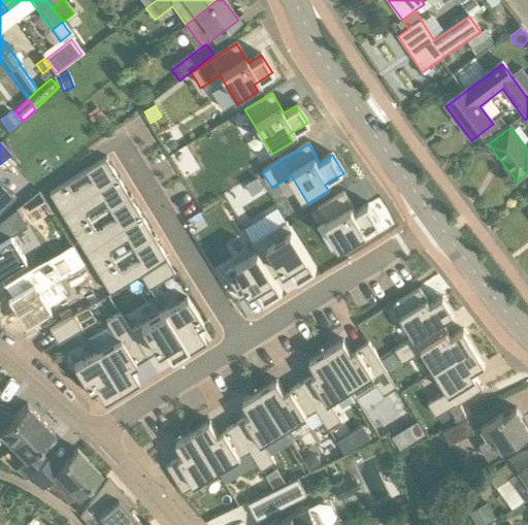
[(66,185),(50,195),(61,215),(97,192),(118,181),(105,161),(86,172),(86,174),(92,184),(75,194),(71,193),(66,186),(66,185)]
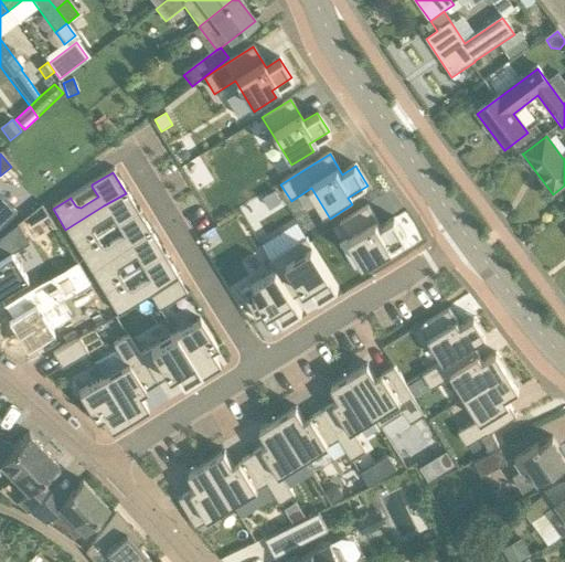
[(275,192),(263,200),(270,211),(281,203),(275,192)]
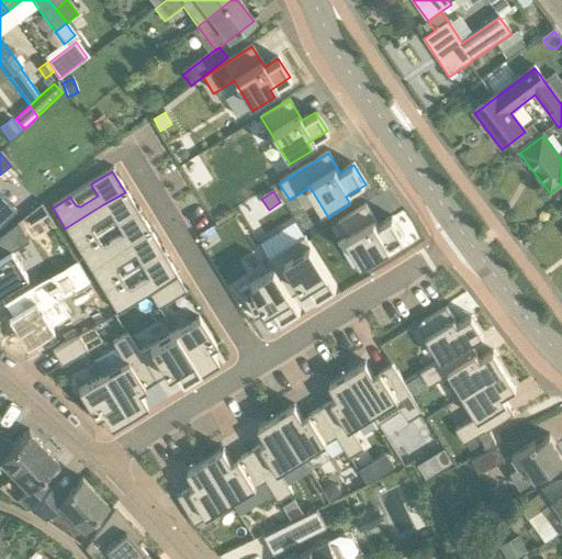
[(103,204),(65,228),(78,249),(96,238),(91,231),(92,226),(110,215),(116,225),(137,213),(125,192),(103,204)]
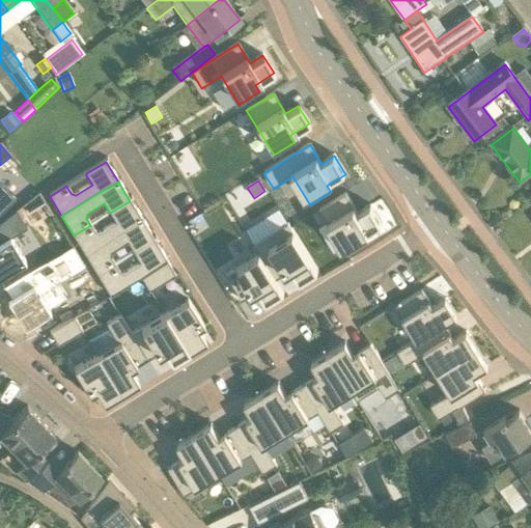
[(0,214),(16,199),(0,184),(0,214)]
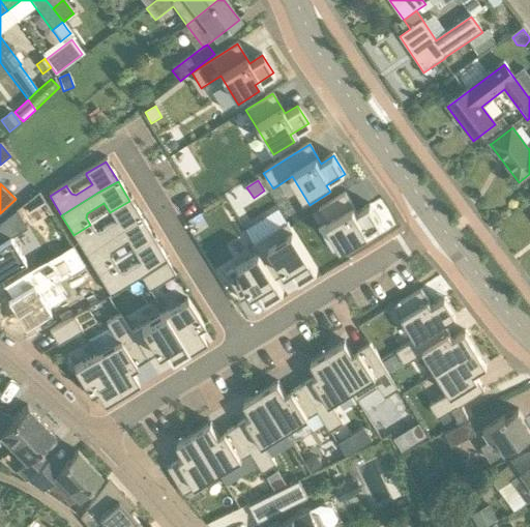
[(346,195),(319,211),(347,255),(367,242),(363,235),(382,224),(371,206),(358,214),(346,195)]
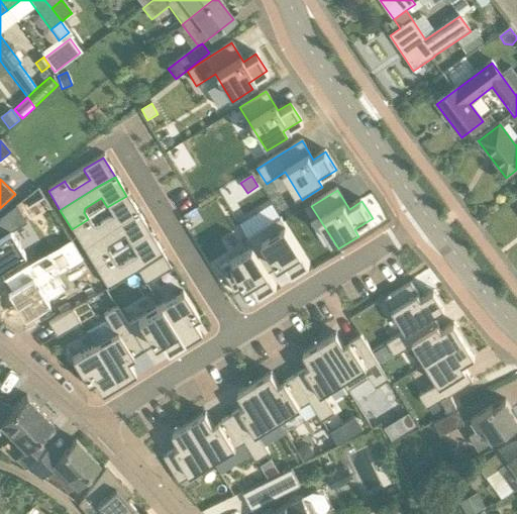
[(88,219),(72,229),(84,248),(119,226),(138,215),(126,196),(107,207),(113,218),(97,228),(93,227),(88,219)]
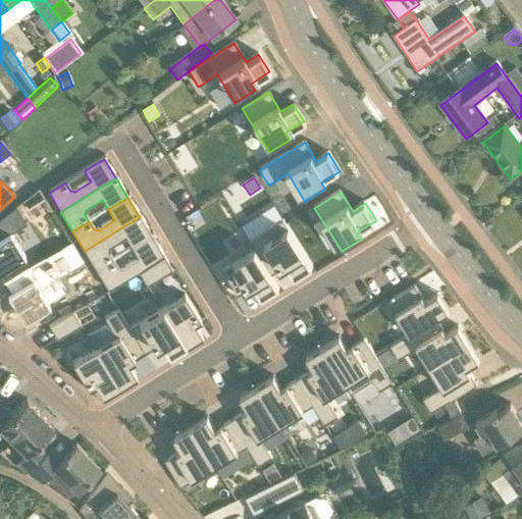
[(0,272),(24,258),(10,235),(27,225),(15,208),(0,219),(0,272)]
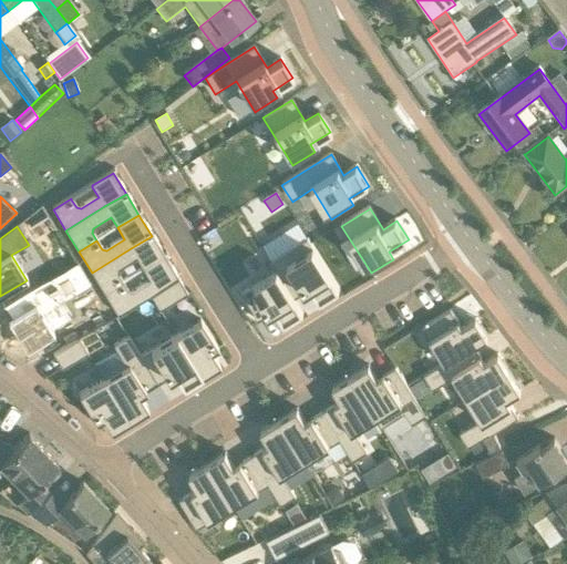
[(214,234),(199,243),(207,255),(222,245),(214,234)]
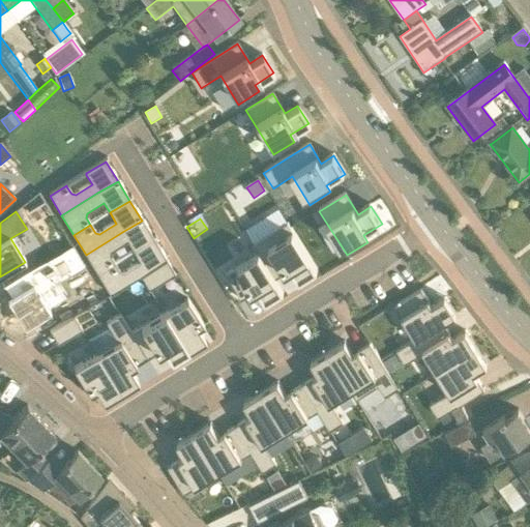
[(122,232),(86,255),(97,274),(115,264),(110,257),(111,253),(128,242),(135,252),(154,240),(142,221),(122,232)]
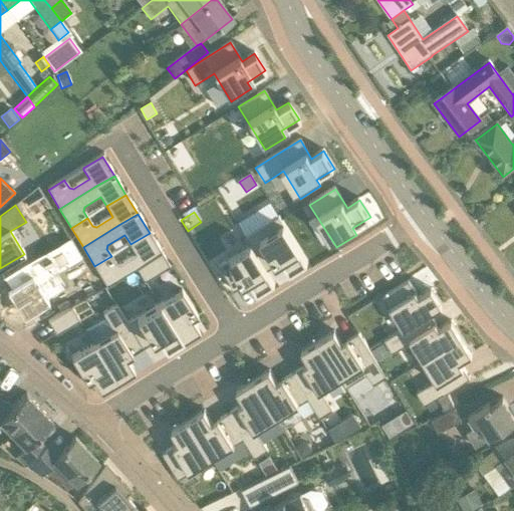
[(279,218),(245,238),(250,247),(251,246),(267,272),(268,272),(283,262),(291,275),(308,264),(279,218)]
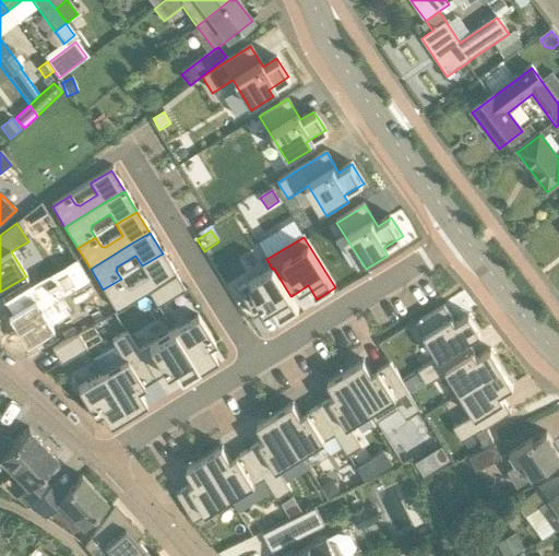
[(121,279),(103,290),(116,310),(149,291),(175,274),(163,253),(142,265),(147,276),(130,287),(126,286),(121,279)]
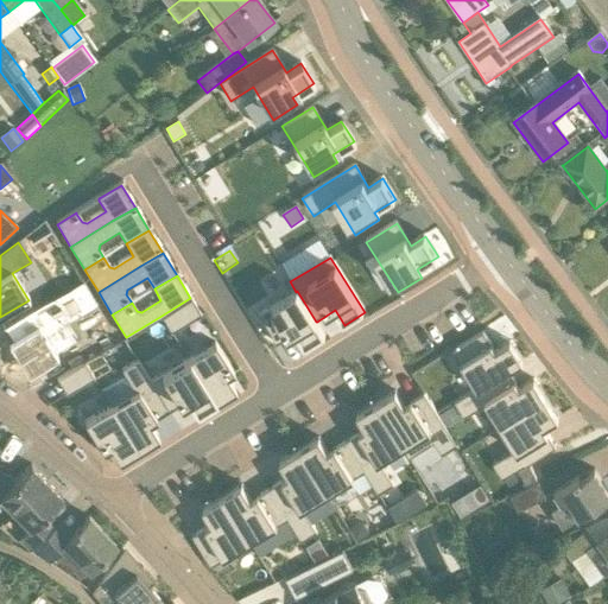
[(82,281),(70,288),(81,305),(92,297),(82,281)]
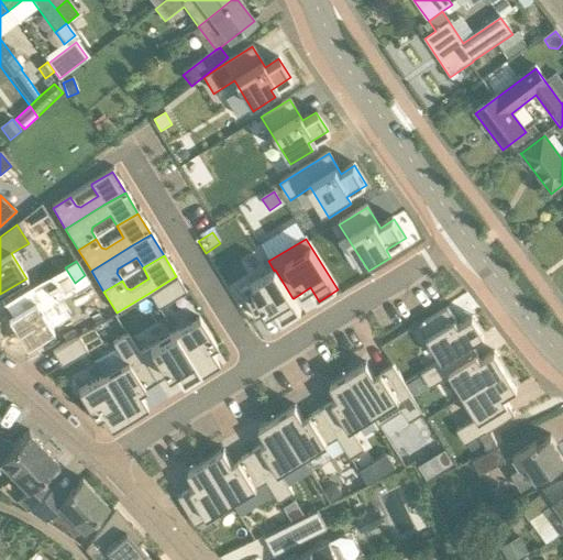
[(274,271),(239,293),(256,320),(275,309),(283,324),(302,311),(294,298),(293,298),(275,270),(274,271)]
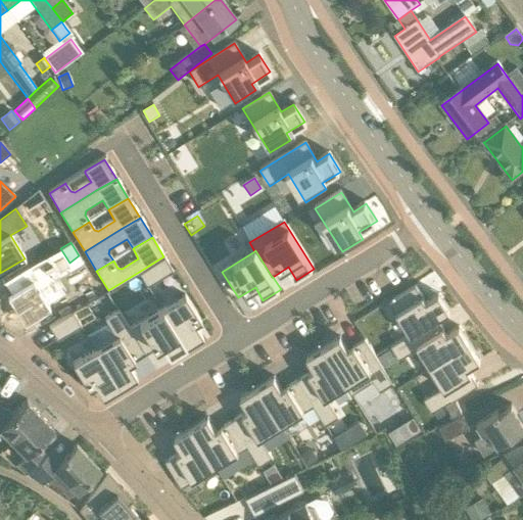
[(54,253),(9,280),(21,301),(25,299),(28,303),(21,306),(31,322),(56,306),(54,302),(72,291),(61,276),(66,274),(54,253)]
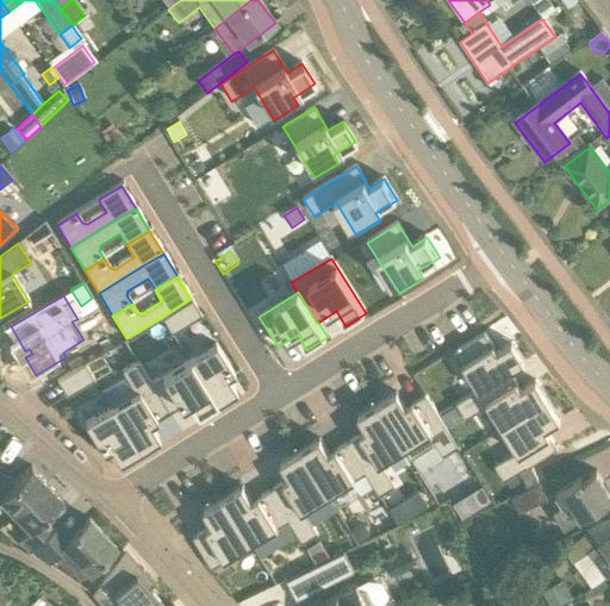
[(191,299),(162,317),(172,332),(201,314),(191,299)]
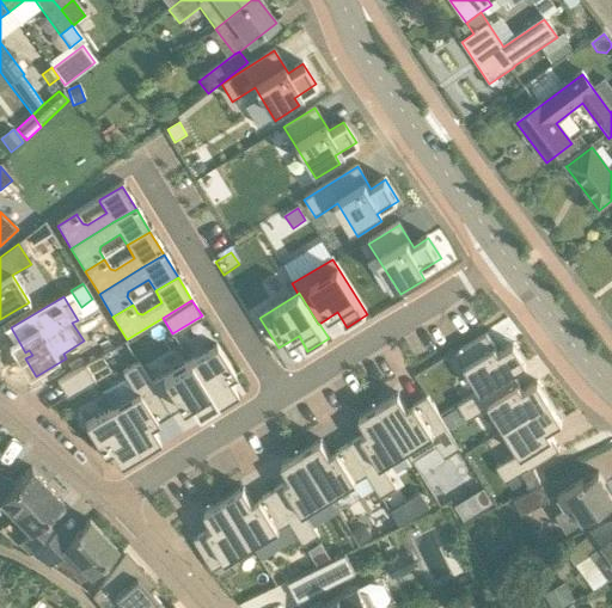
[(488,335),(457,354),(460,360),(482,394),(513,375),(527,366),(514,345),(500,355),(493,342),(488,335)]
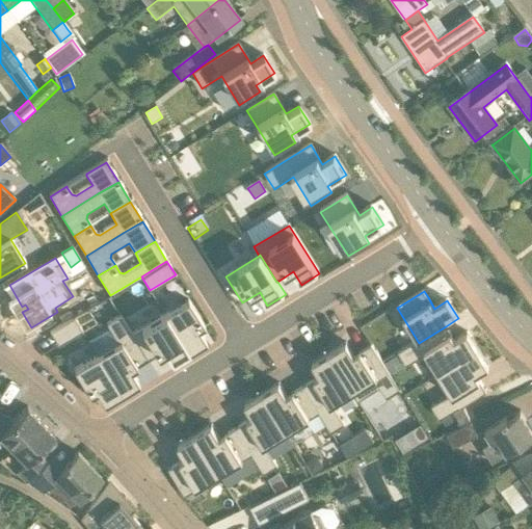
[(188,299),(164,314),(189,353),(206,343),(198,331),(205,326),(188,299)]
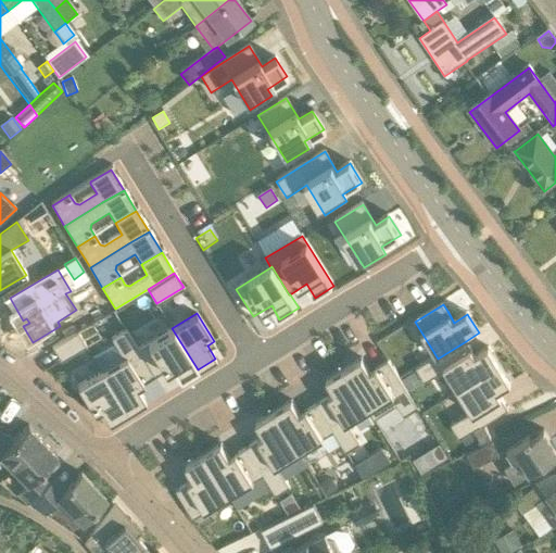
[(137,350),(154,378),(172,367),(179,381),(198,369),(172,328),(137,350)]
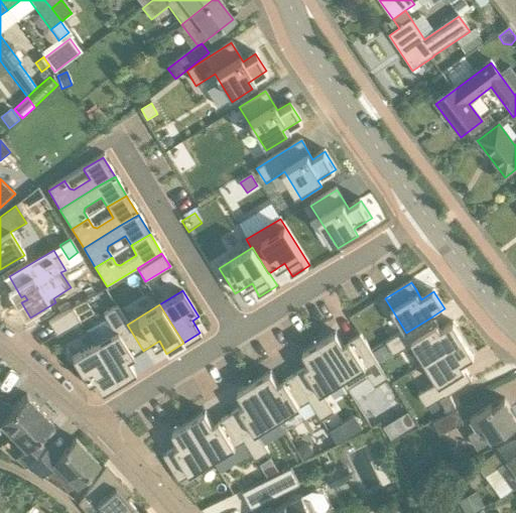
[(114,333),(94,345),(118,383),(127,378),(135,373),(127,361),(143,351),(127,325),(116,305),(103,313),(114,333)]
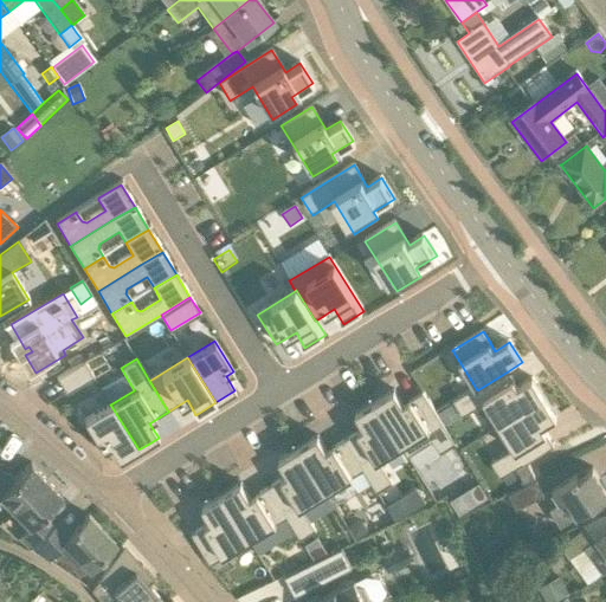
[(56,379),(66,395),(94,377),(84,361),(56,379)]
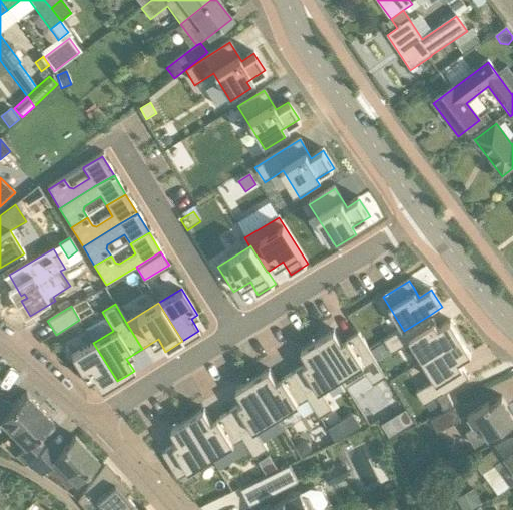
[(406,334),(387,345),(395,358),(414,347),(423,362),(461,339),(451,322),(439,330),(430,315),(404,331),(406,334)]
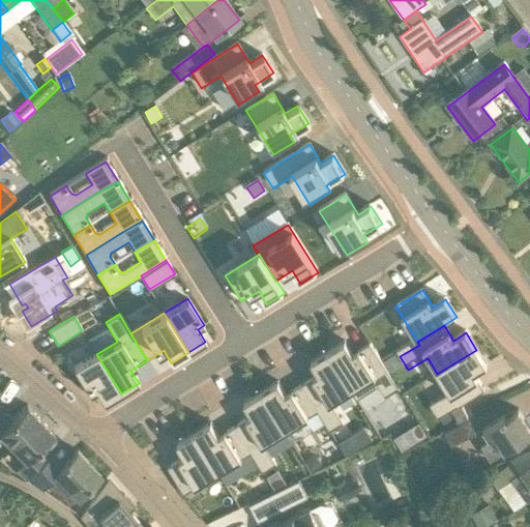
[(346,342),(328,353),(352,392),(357,401),(379,387),(385,399),(399,390),(371,344),(353,354),(346,342)]
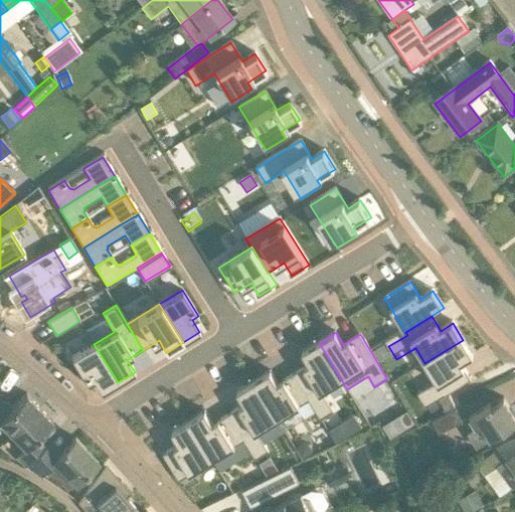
[(437,383),(417,394),(426,407),(445,396),(446,396),(471,380),(461,364),(474,356),(463,340),(424,363),(437,383)]
